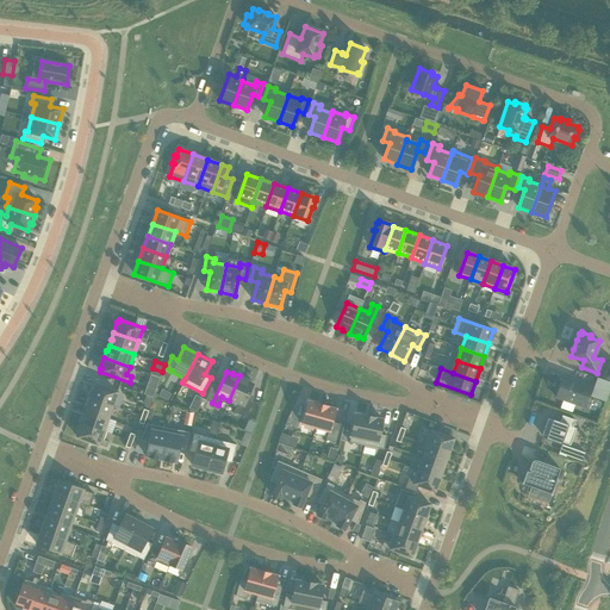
[(160,378),(150,374),(148,384),(156,387),(160,378)]
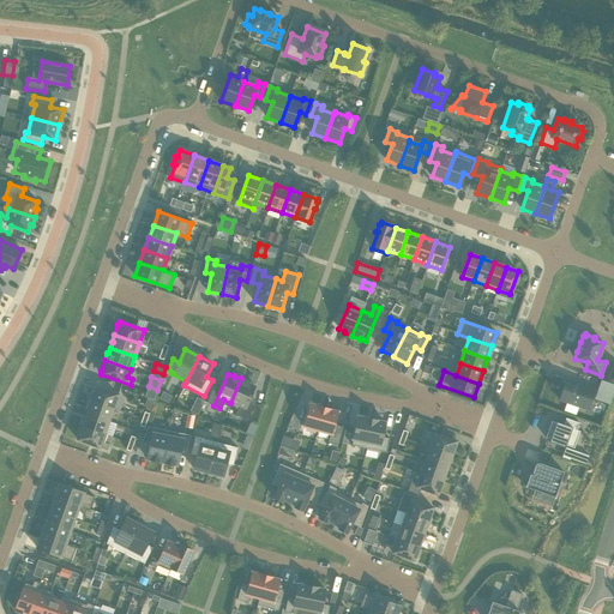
[(250,383),(250,381),(242,378),(230,403),(239,407),(235,414),(248,420),(254,404),(248,401),(256,385),(250,383)]
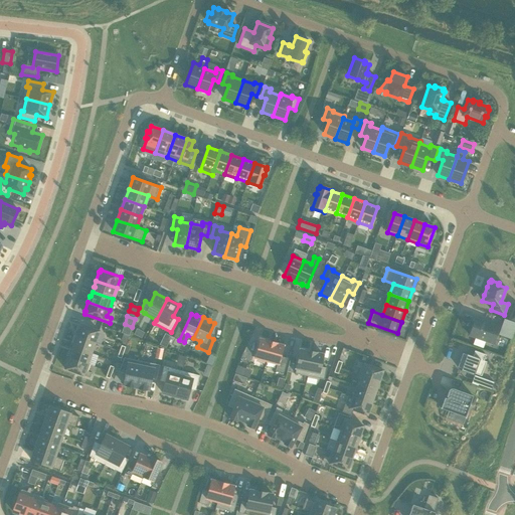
[(499,327),(475,318),(469,335),(493,344),(499,327)]
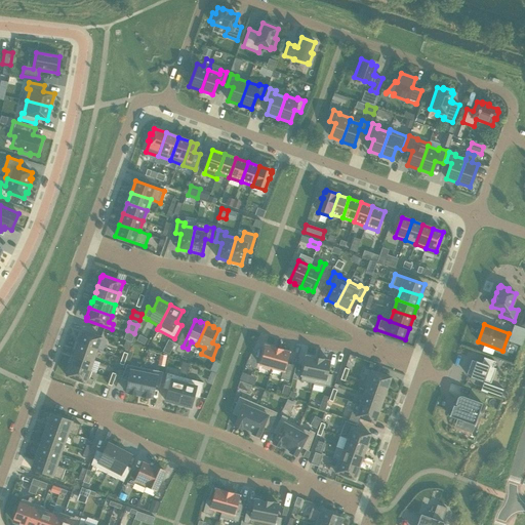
[(524,335),(524,328),(514,325),(508,341),(522,346),(524,335)]
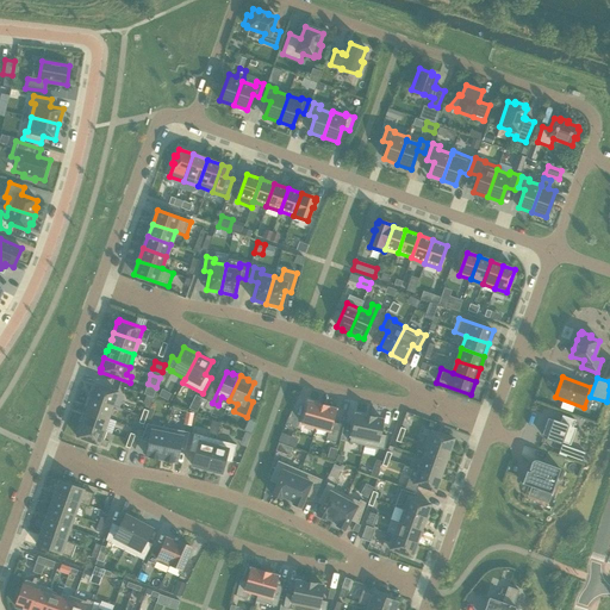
[(117,392),(95,385),(94,387),(93,387),(89,397),(112,405),(117,392)]
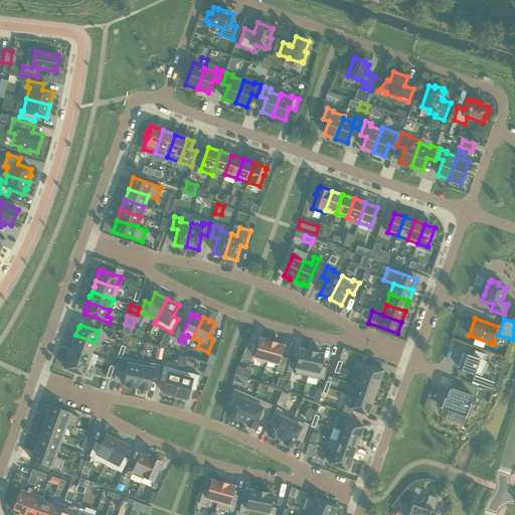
[(95,342),(75,335),(73,341),(74,342),(72,347),(92,353),(95,342)]
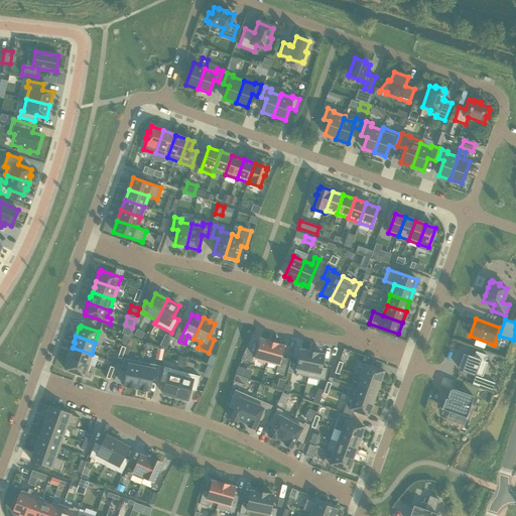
[(261,340),(255,359),(267,362),(272,343),(261,340)]
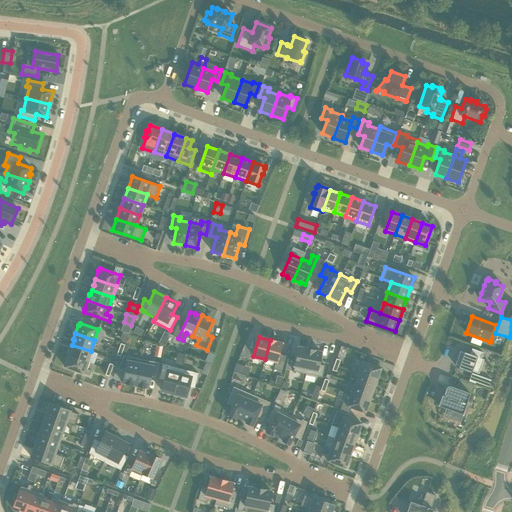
[(281,343),(270,340),(265,359),(276,362),(281,343)]
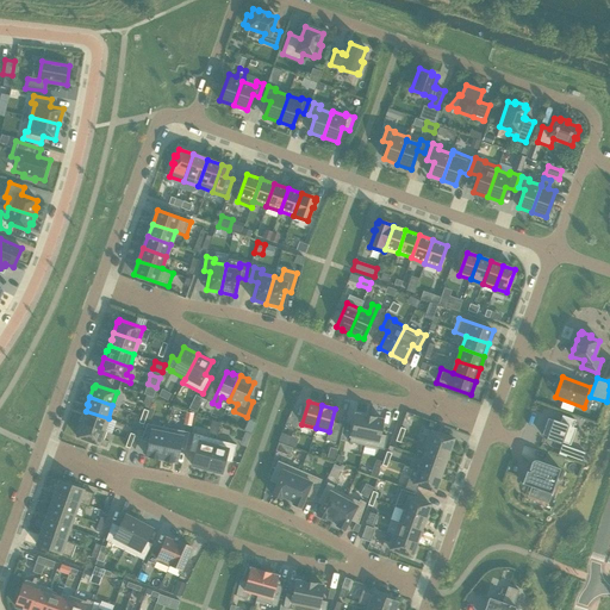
[(109,418),(86,411),(85,416),(83,416),(80,423),(106,433),(106,431),(104,430),(109,418)]
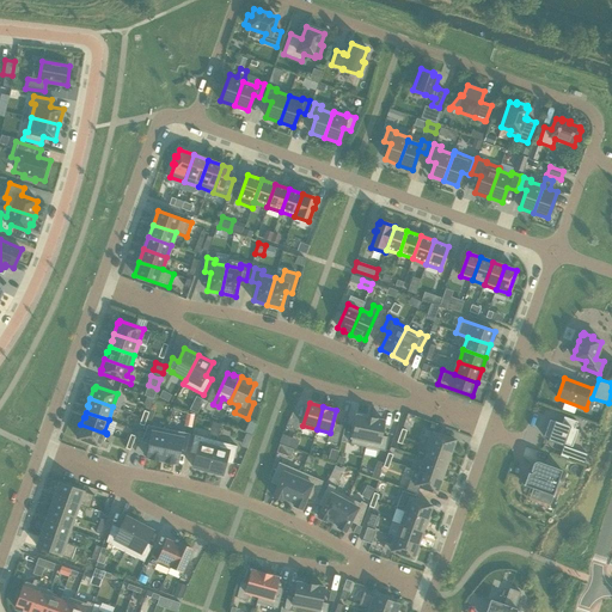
[(356,415),(350,444),(365,447),(371,418),(356,415)]
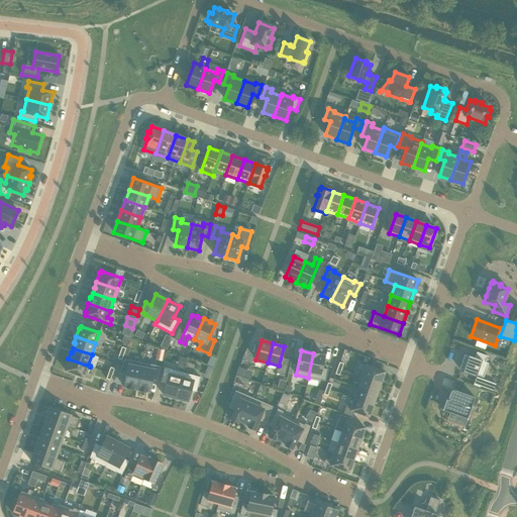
[(464,354),(459,369),(463,370),(462,373),(476,377),(477,375),(483,378),(488,363),(486,362),(488,355),(477,352),(475,357),(464,354)]
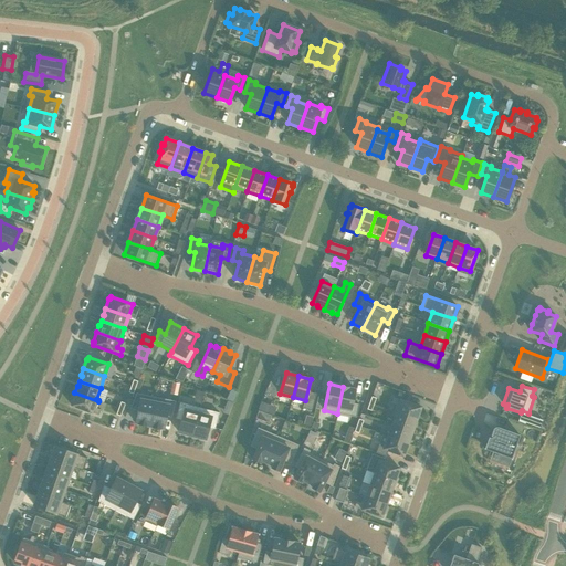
[(355,389),(343,387),(337,413),(356,417),(359,400),(353,398),(355,389)]
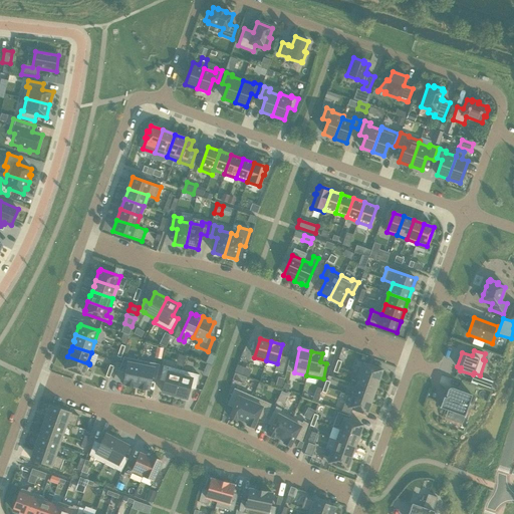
[(89,364),(67,356),(64,364),(65,365),(64,367),(89,376),(91,372),(87,370),(89,364)]
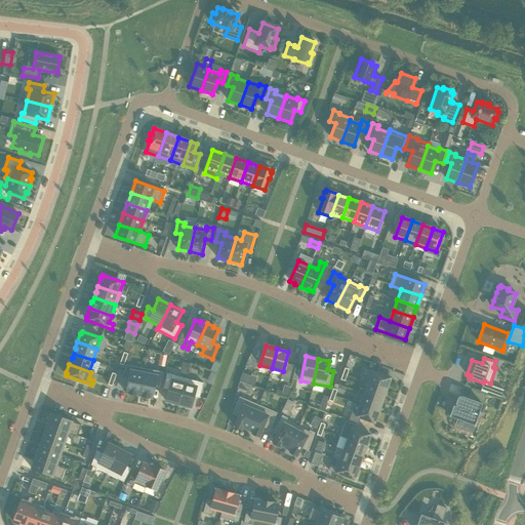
[(138,395),(144,368),(126,365),(121,379),(128,381),(125,393),(138,395)]
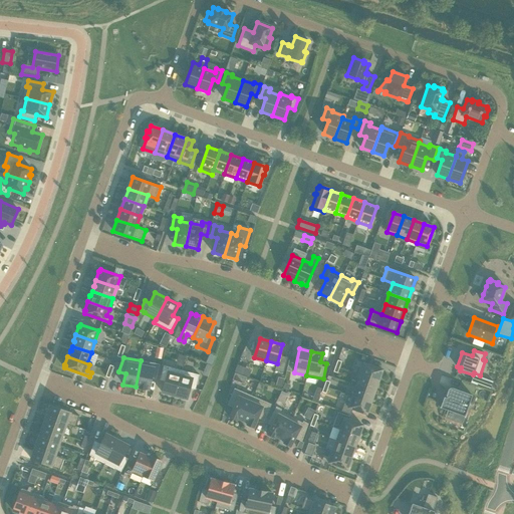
[(151,378),(156,379),(159,364),(141,360),(136,387),(149,390),(151,378)]
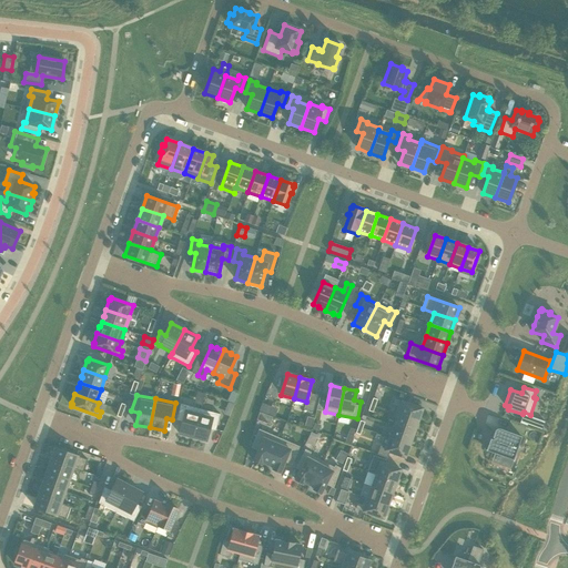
[(423,408),(395,399),(393,404),(397,406),(395,413),(419,422),(423,412),(422,412),(423,408)]
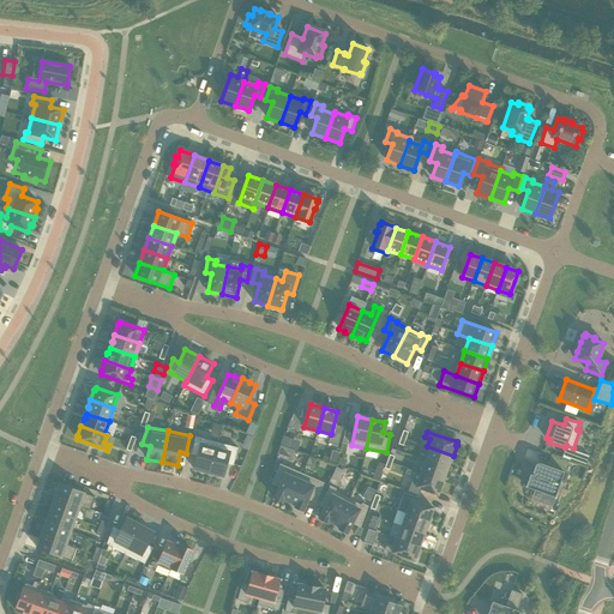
[(196,437),(191,452),(198,455),(193,469),(197,470),(205,473),(209,474),(217,443),(196,437)]
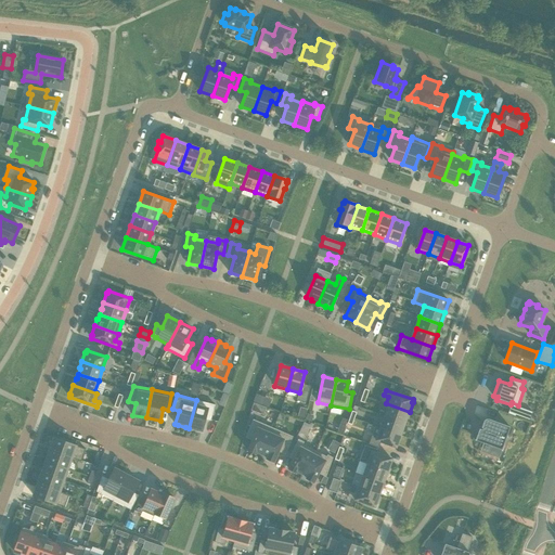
[(196,400),(189,428),(192,428),(192,429),(199,431),(199,430),(203,431),(206,417),(213,420),(216,405),(196,400)]
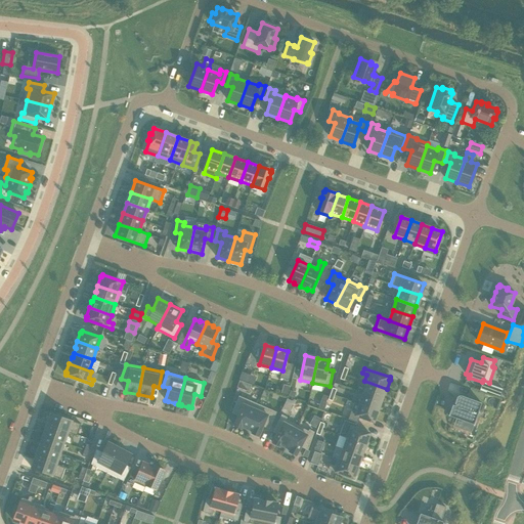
[(387,389),(364,381),(364,382),(366,383),(362,393),(382,399),(383,395),(384,395),(387,389)]
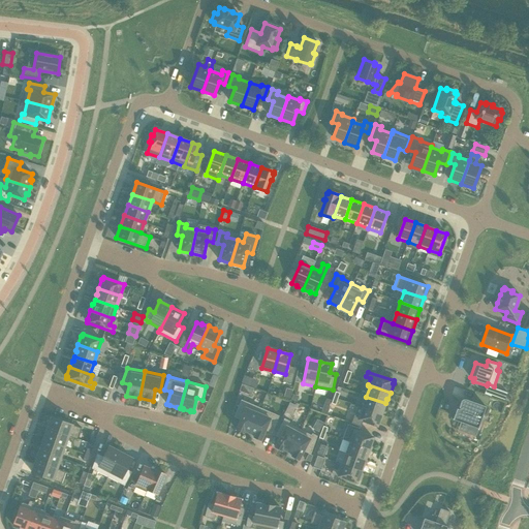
[(488,386),(485,395),(504,402),(507,394),(488,386)]
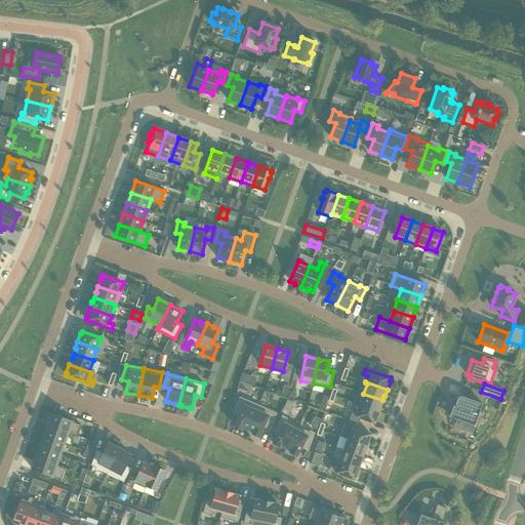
[(382,400),(363,394),(360,404),(379,411),(381,405),(380,405),(382,400)]
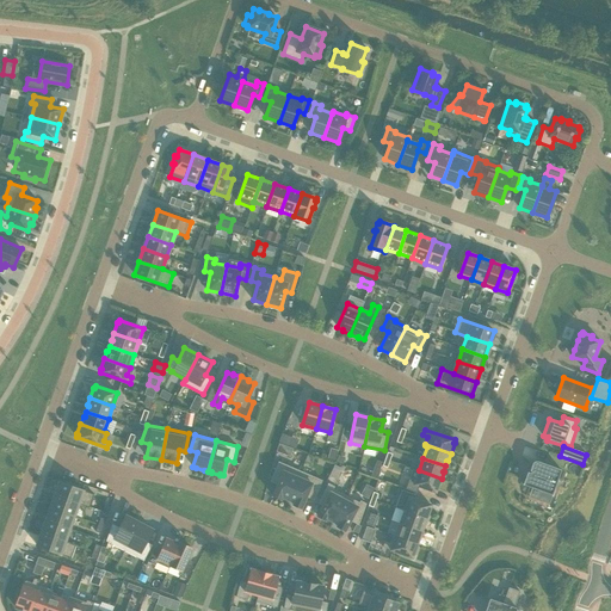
[(561,470),(537,461),(536,461),(536,462),(535,462),(534,462),(534,463),(532,463),(530,471),(530,473),(528,471),(525,479),(523,485),(541,491),(541,493),(551,497),(561,470)]
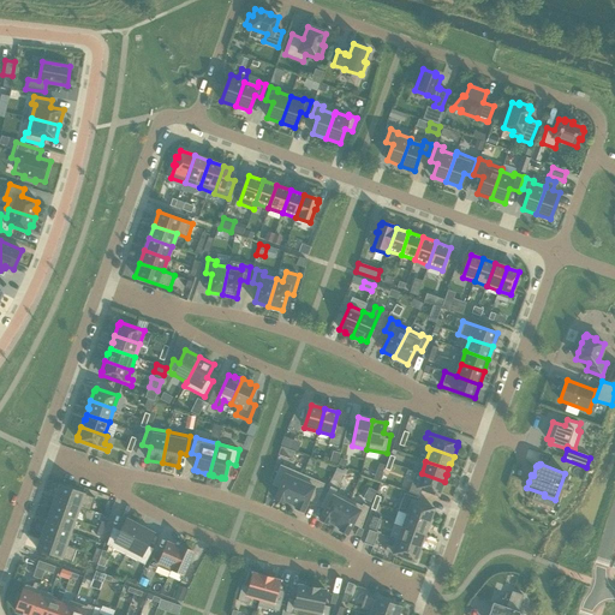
[(303,477),(280,467),(274,482),(281,485),(275,500),(282,502),(284,501),(291,503),(303,477)]
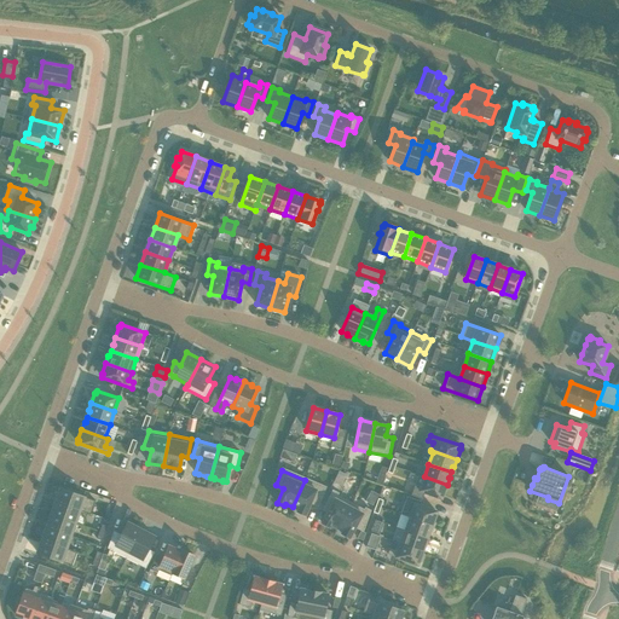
[(447,485),(424,476),(418,491),(441,498),(443,496),(444,496),(447,485)]
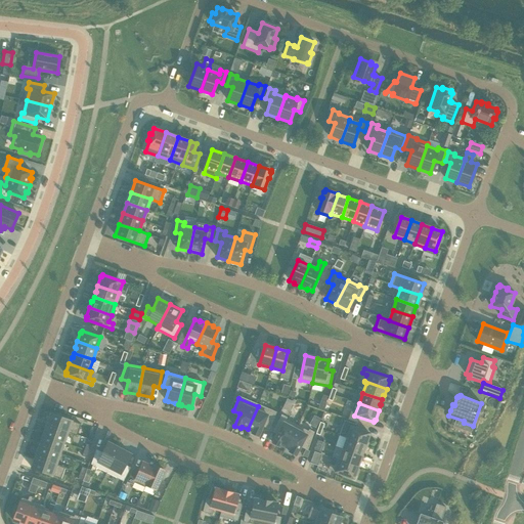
[(276,415),(258,406),(248,429),(253,431),(253,433),(259,436),(264,424),(270,427),(276,415)]
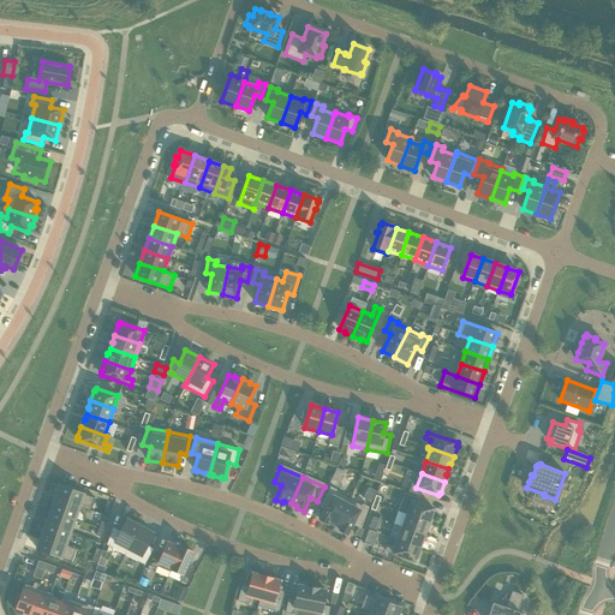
[(55,499),(78,507),(90,511),(95,497),(60,485),(55,499)]
